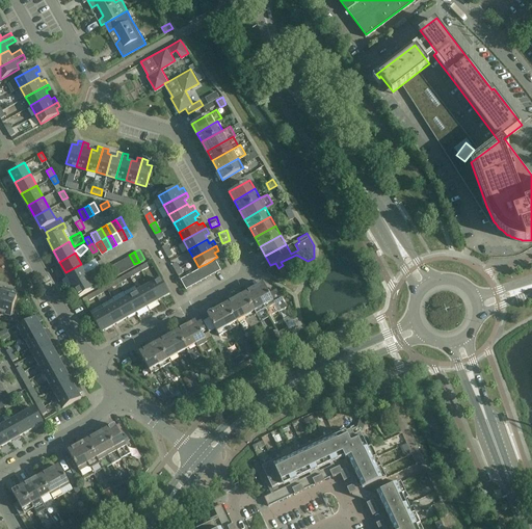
[(124,258),(129,267),(134,264),(129,255),(124,258)]
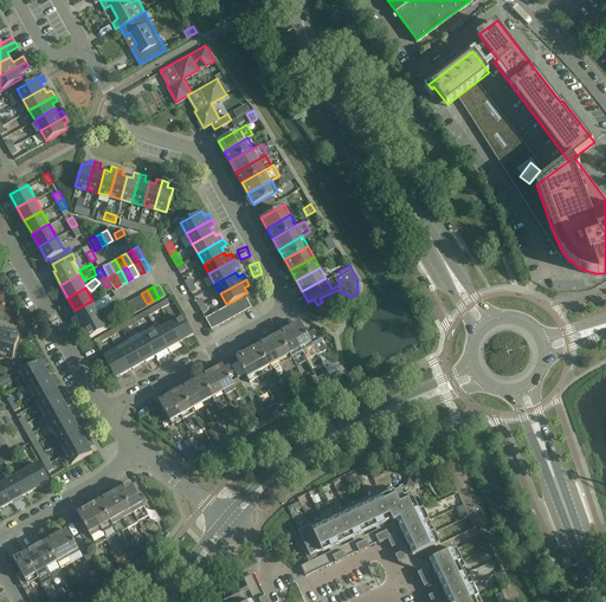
[(115,305),(120,302),(115,293),(110,297),(115,305)]
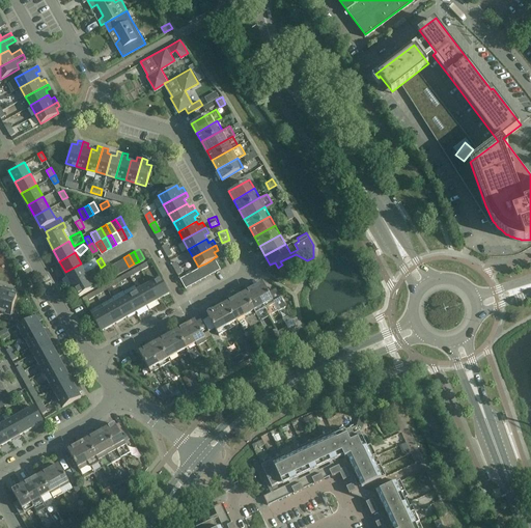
[(118,259),(123,270),(129,267),(123,257),(118,259)]
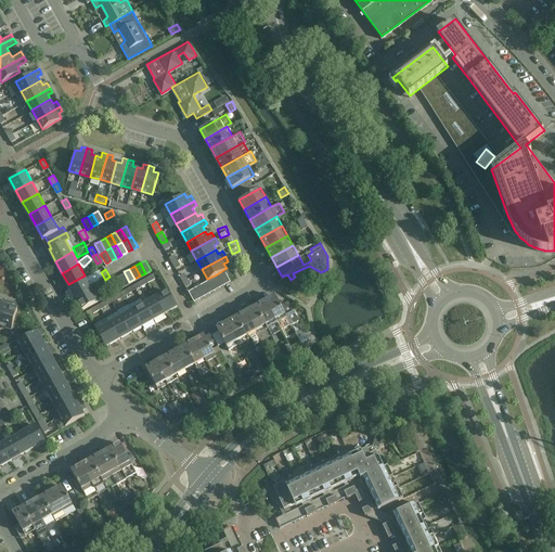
[(220,272),(226,282),(231,280),(224,269),(220,272)]
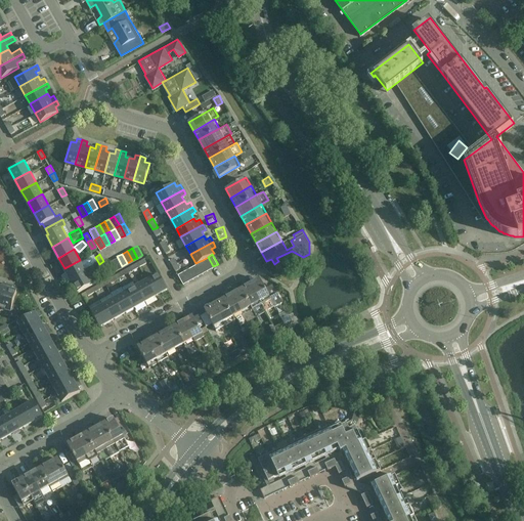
[(112,259),(118,269),(122,266),(117,256),(112,259)]
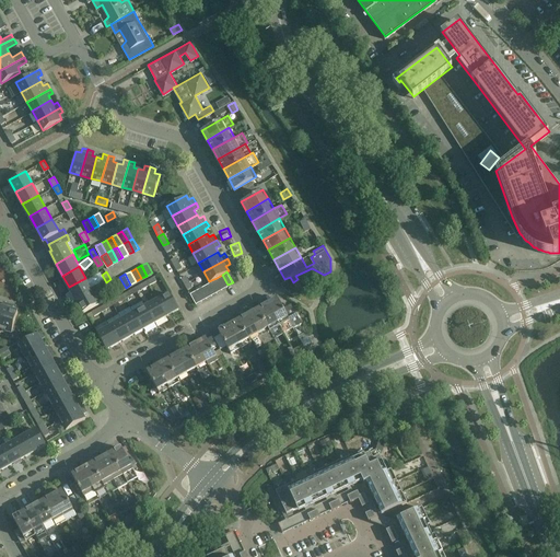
[(147,278),(149,283),(156,279),(154,274),(147,278)]
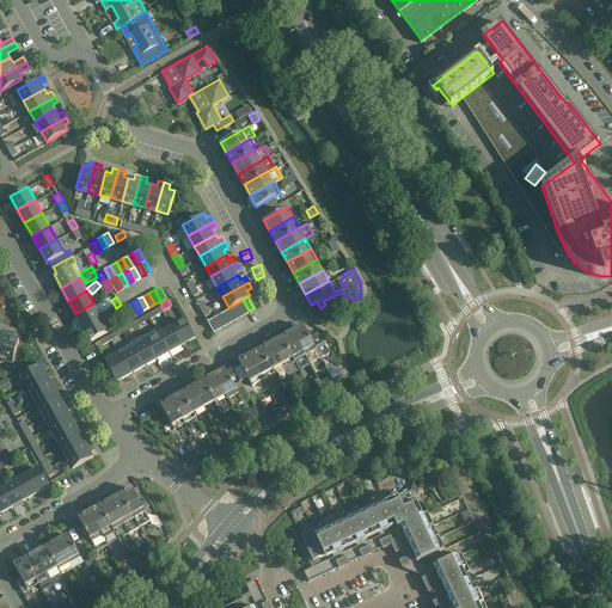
[(237,304),(243,314),(249,311),(243,300),(237,304)]
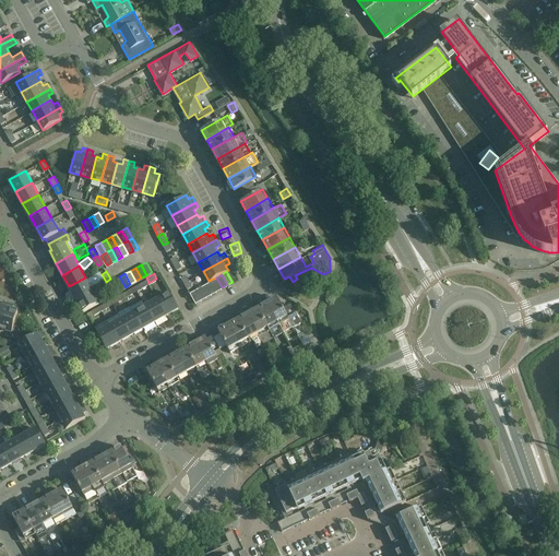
[(126,287),(119,276),(115,280),(120,290),(126,287)]
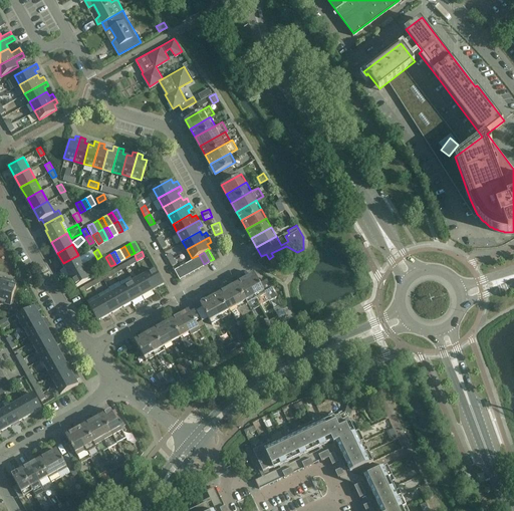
[(70,274),(84,266),(78,255),(63,263),(70,274)]
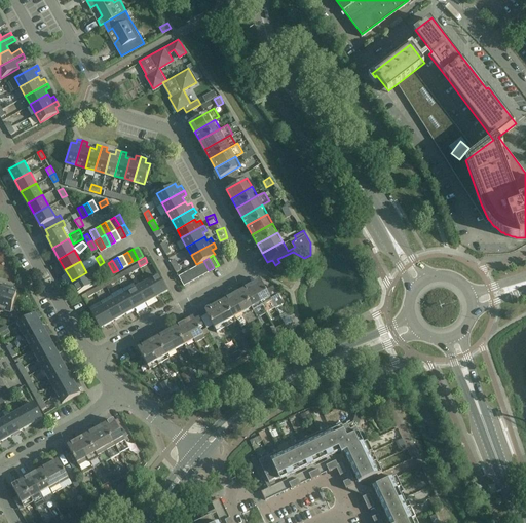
[(126,267),(129,272),(140,266),(138,261),(126,267)]
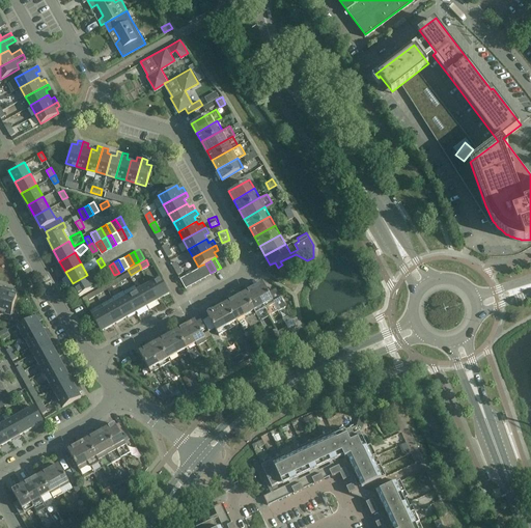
[(200,266),(205,276),(211,273),(205,264),(200,266)]
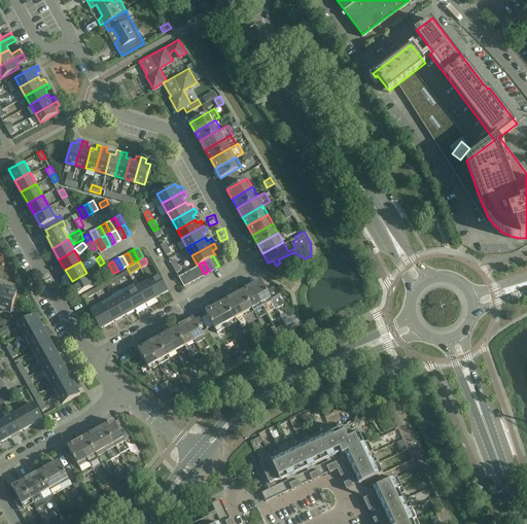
[(194,267),(199,276),(204,274),(199,264),(197,265),(194,267)]
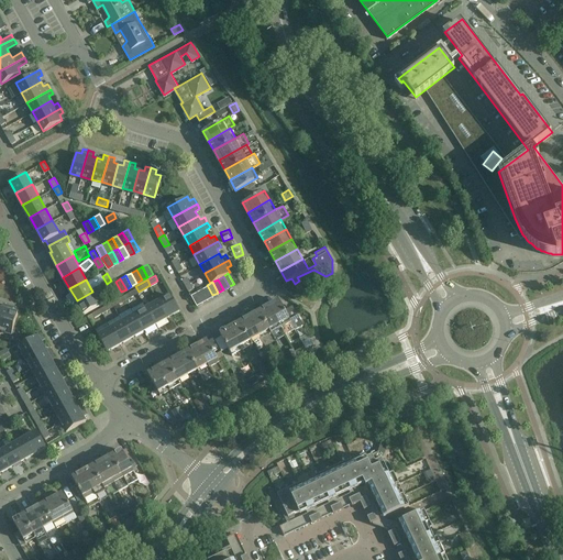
[(24,285),(8,288),(10,299),(26,296),(24,285)]
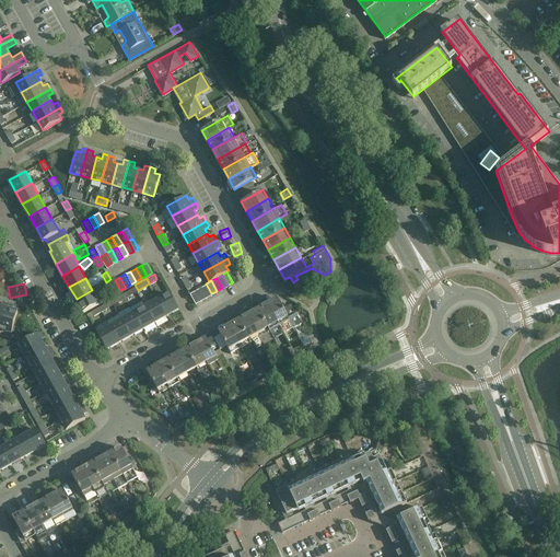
[(211,293),(206,283),(200,286),(207,297),(211,293)]
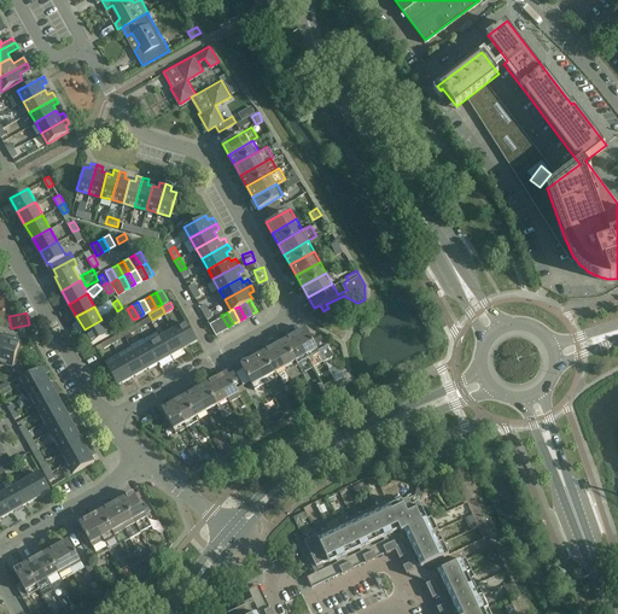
[(135,321),(139,327),(152,320),(149,314),(135,321)]
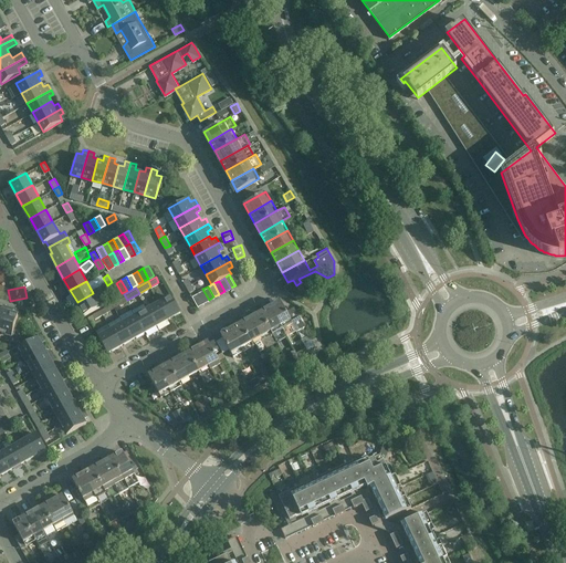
[(209,300),(202,289),(198,292),(203,303),(209,300)]
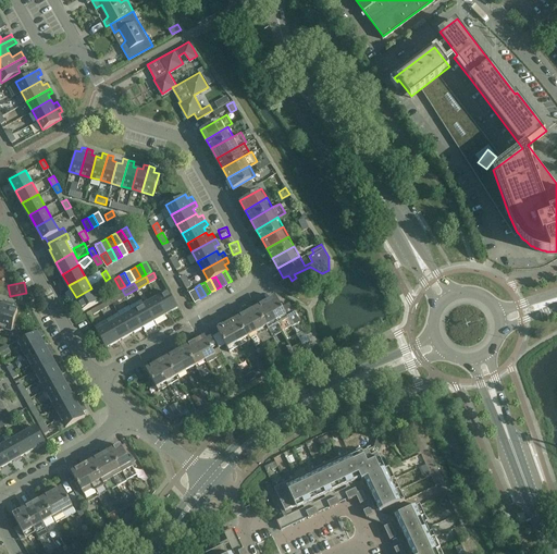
[(200,298),(195,287),(189,291),(195,300),(200,298)]
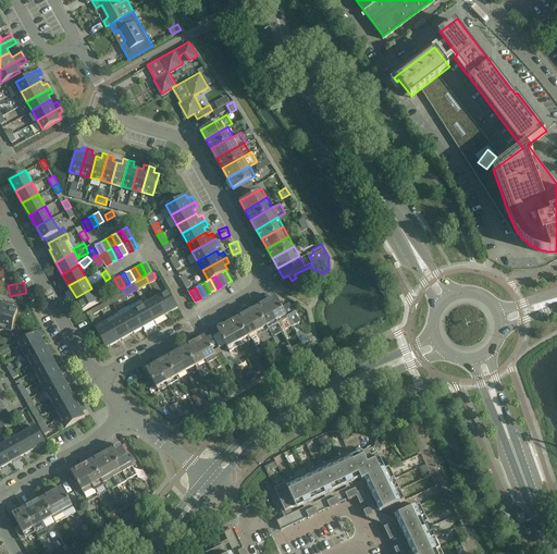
[(91,288),(76,297),(83,309),(99,300),(91,288)]
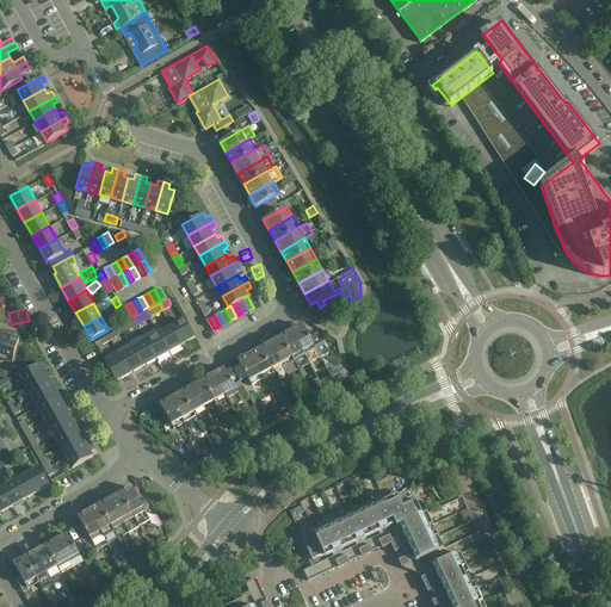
[(121,326),(124,330),(137,323),(134,317),(121,326)]
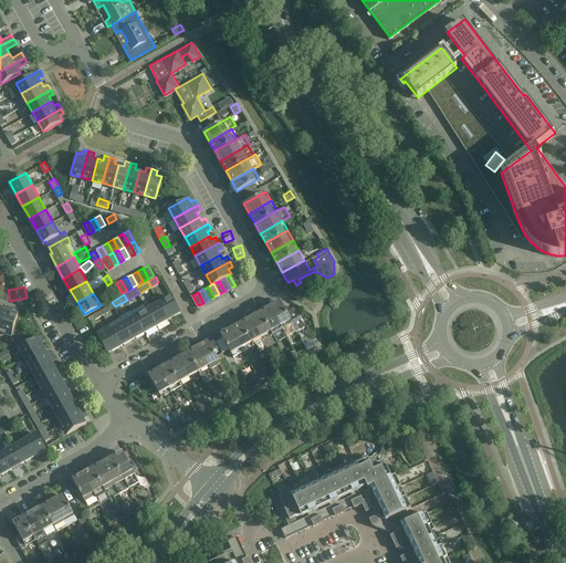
[(159,301),(168,318),(181,311),(171,294),(159,301)]
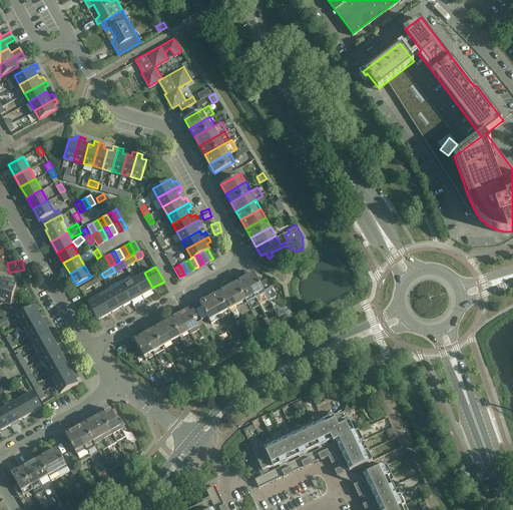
[(255,297),(261,304),(270,299),(260,281),(253,272),(244,277),(255,297)]
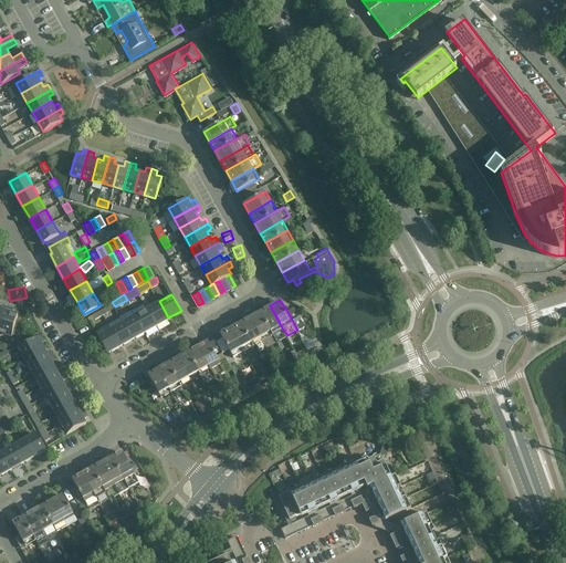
[(168,318),(159,301),(147,309),(156,324),(168,318)]
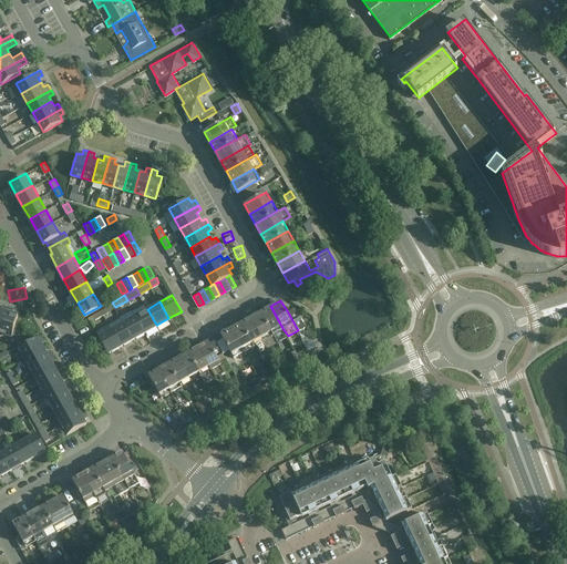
[(101,309),(103,314),(115,307),(112,303),(101,309)]
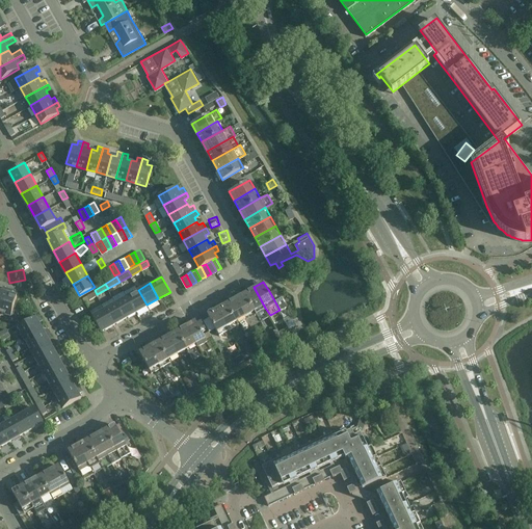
[(8,286),(1,311),(11,314),(17,293),(11,292),(14,288),(8,286)]
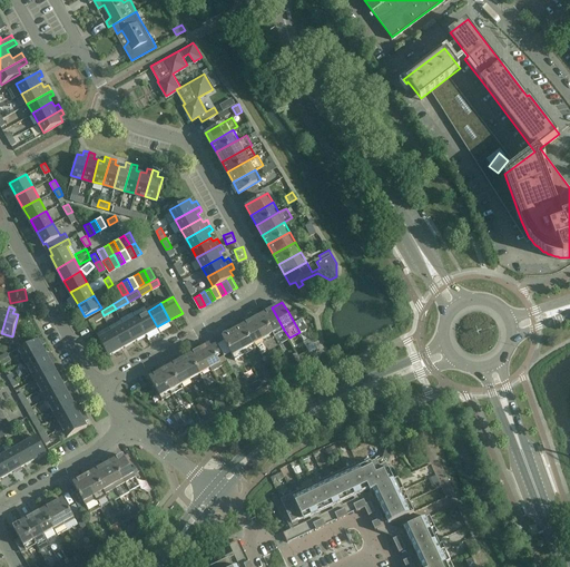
[(275,335),(279,343),(290,338),(284,330),(272,308),(262,313),(275,335)]
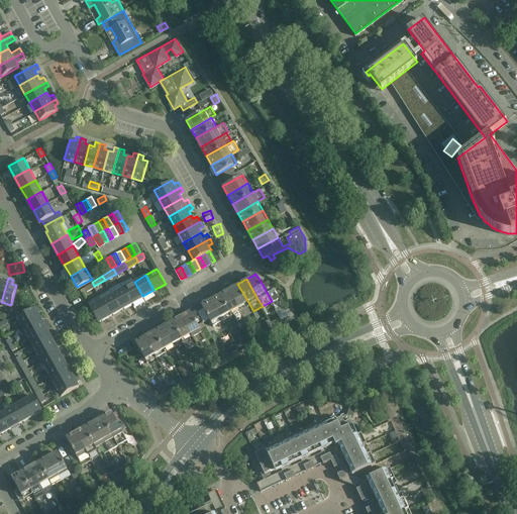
[(262,283),(272,301),(279,297),(271,283),(269,279),(262,283)]
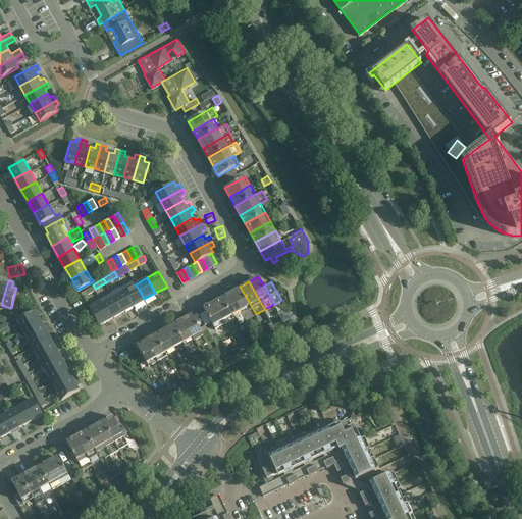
[(95,289),(93,284),(85,289),(88,293),(95,289)]
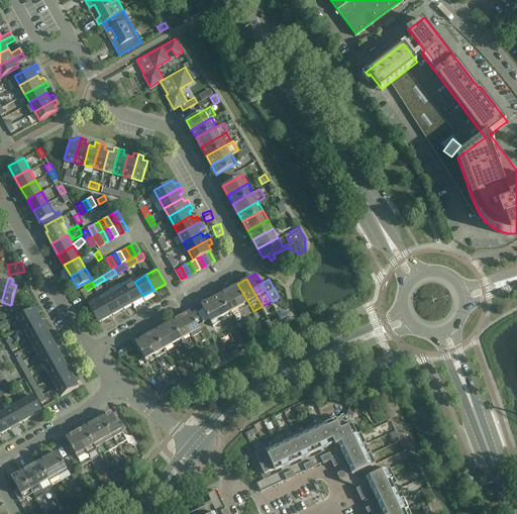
[(142,296),(134,282),(123,288),(132,302),(142,296)]
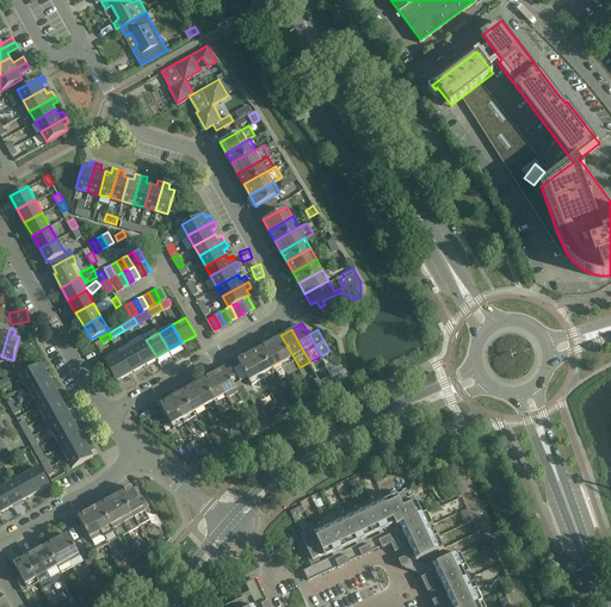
[(284,365),(289,373),(300,367),(295,359),(281,335),(270,341),(284,365)]
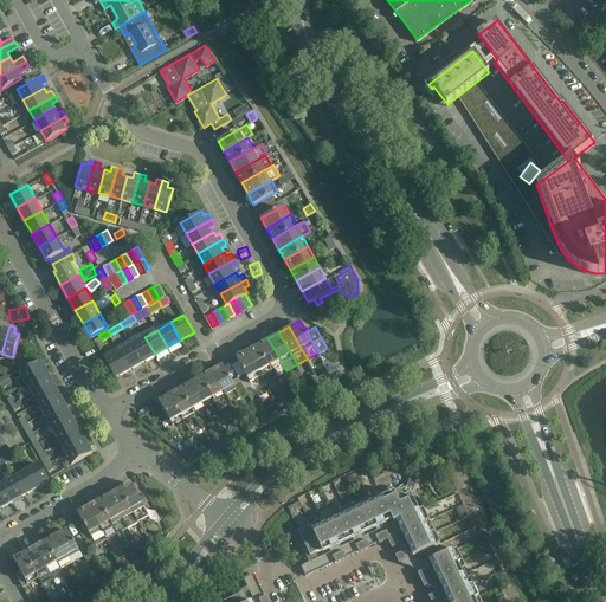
[(155,354),(144,337),(133,344),(142,361),(155,354)]
